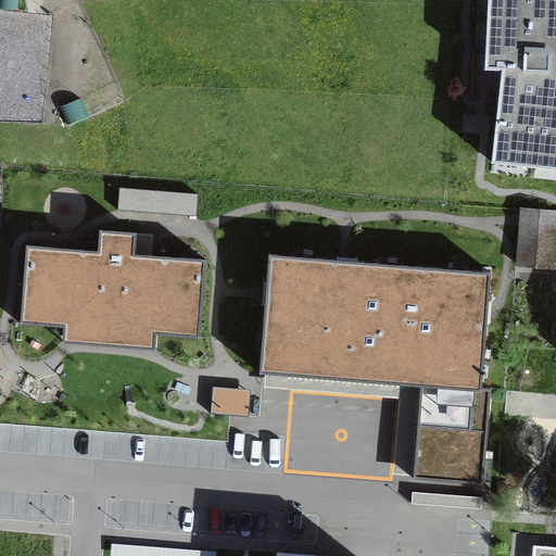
[(555,0),(497,0),(497,1),(488,1),(488,21),(497,22),(496,33),(487,33),(484,68),(502,70),(492,162),(516,165),(517,155),(532,156),(531,166),(555,168),(555,0)]
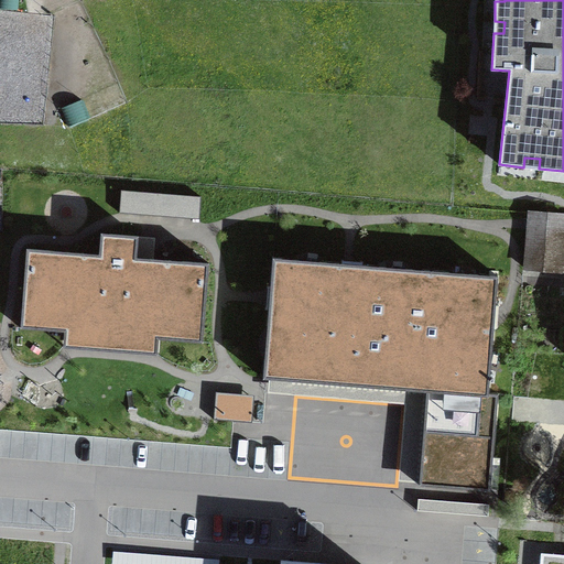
[(563,221),(563,215),(530,213),(527,269),(561,271),(563,221)]
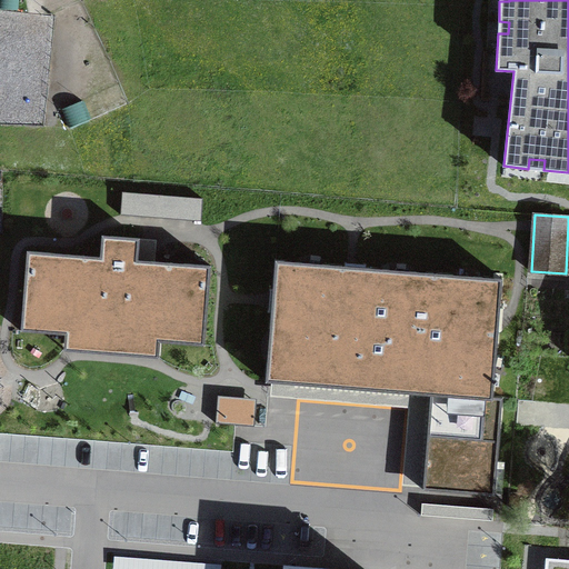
[(23,330),(205,347),(212,267),(31,251),(23,330)]
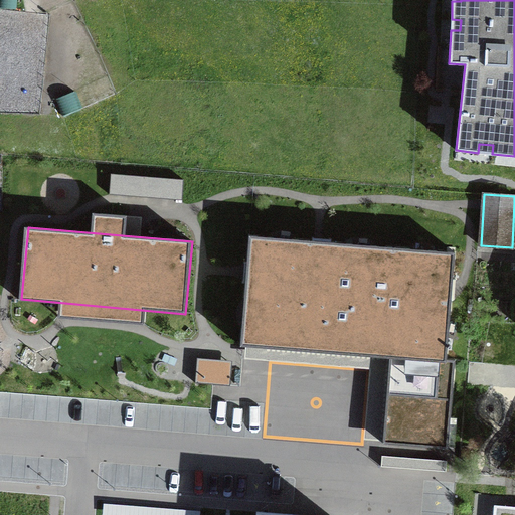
[(455,253),(250,236),(241,345),(379,356),(389,357),(383,445),(449,450),(455,360),(446,359),(455,253)]
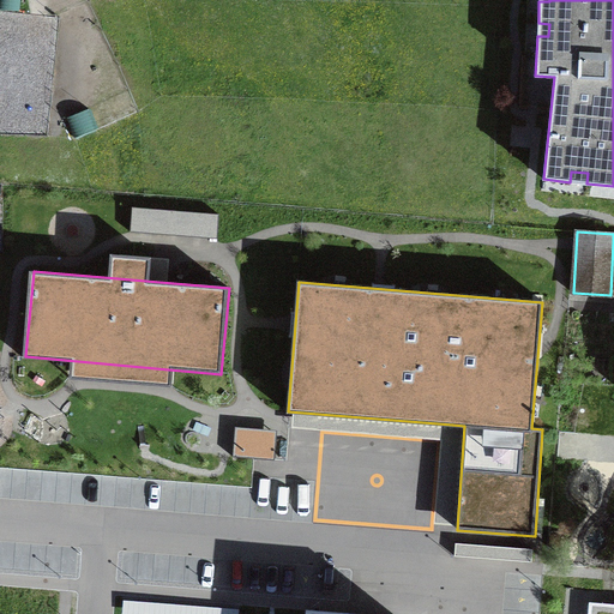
[(235,451),(276,452),(277,422),(236,421),(235,451)]
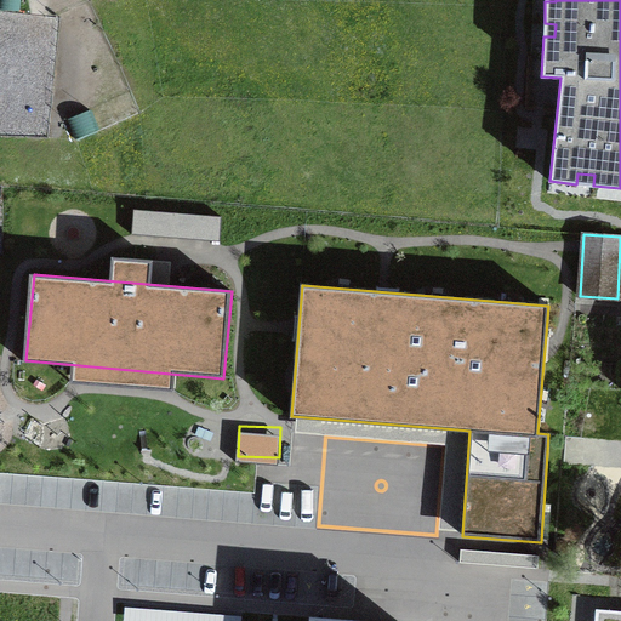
[(176,620),(241,620),(243,605),(126,600),(125,619),(176,620)]
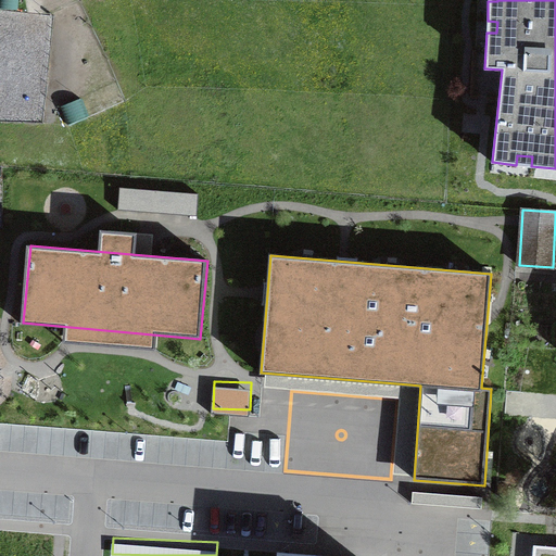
[(555,555),(555,547),(534,546),(533,555),(555,555)]
